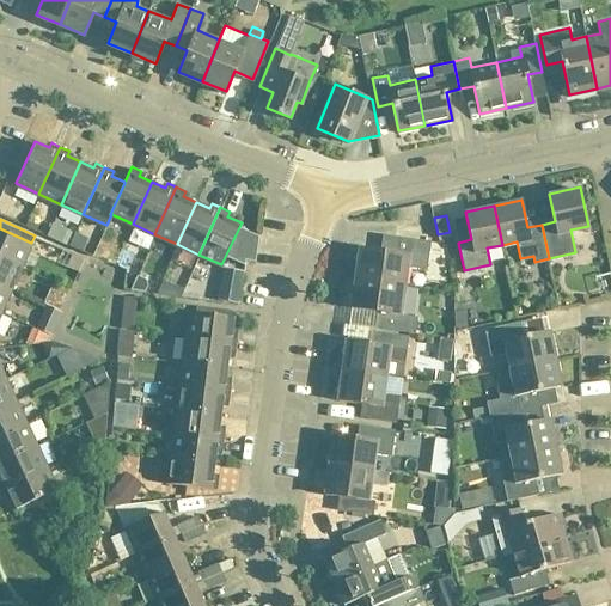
[(261,220),(258,232),(280,237),(282,225),(261,220)]
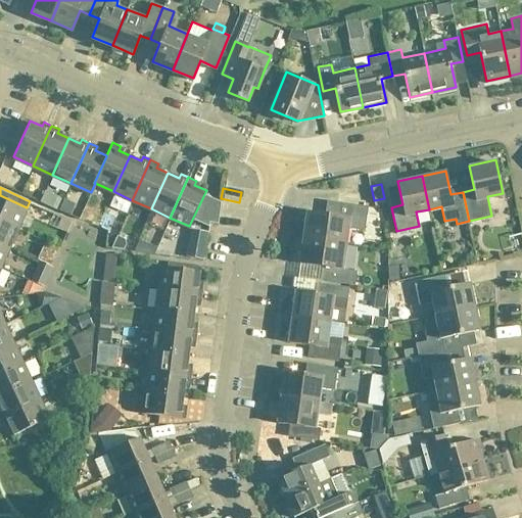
[(38,207),(63,216),(67,202),(42,194),(38,207)]
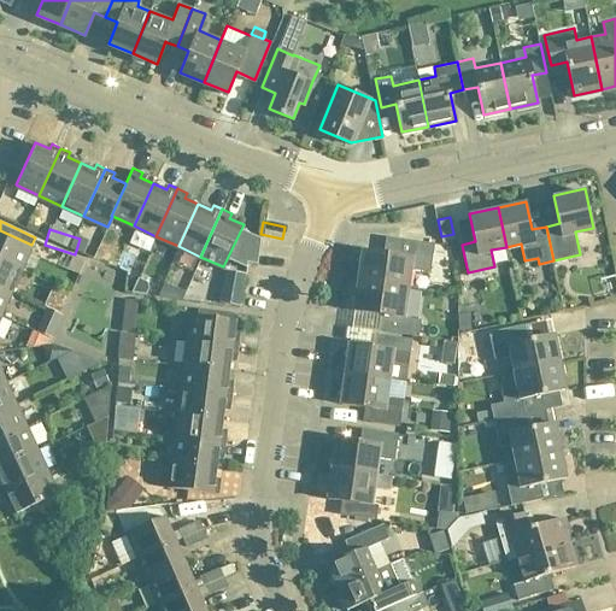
[(0,258),(21,268),(31,245),(0,230),(0,258)]
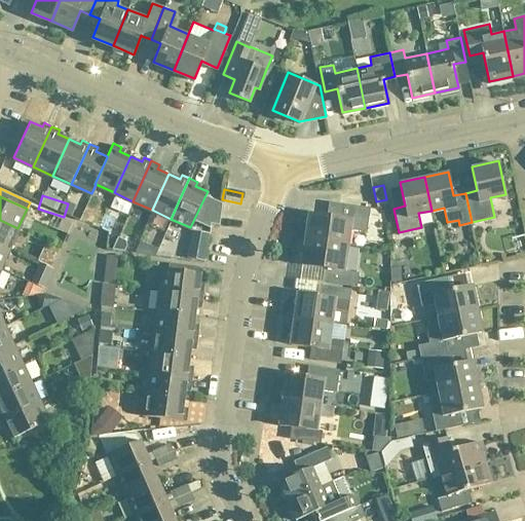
[(305,237),(346,244),(349,228),(366,230),(370,206),(339,201),(337,216),(309,212),(305,237)]
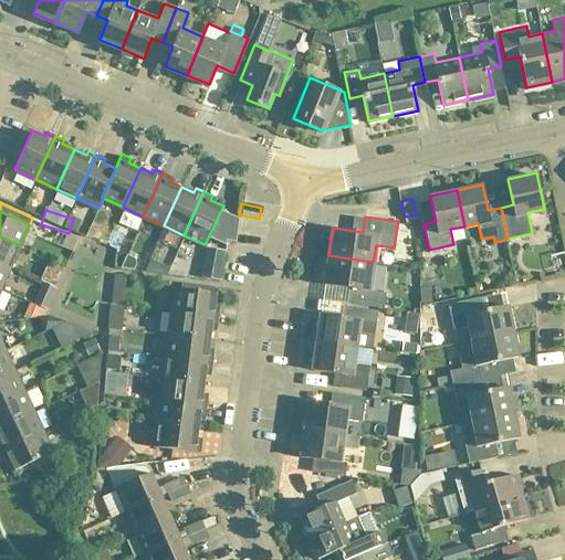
[(0,261),(10,266),(19,245),(0,236),(0,261)]
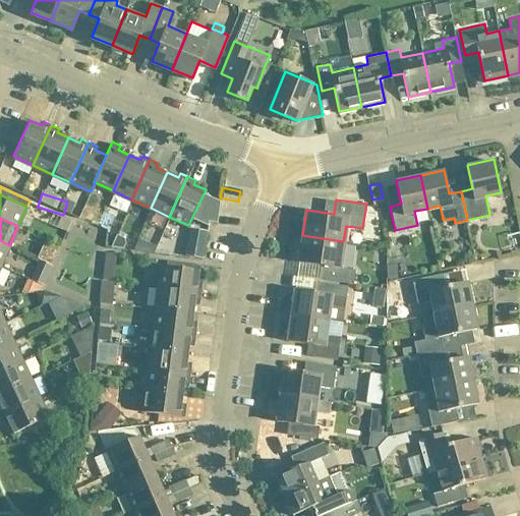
[(206,238),(201,265),(222,267),(226,239),(225,239),(226,230),(212,228),(211,238),(206,238)]
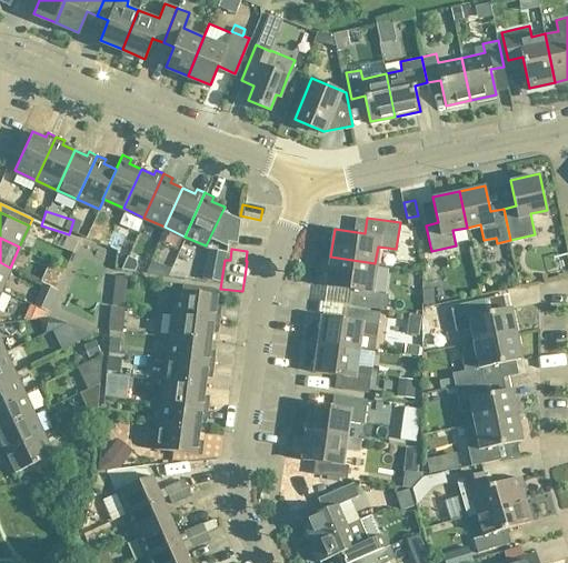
[(375,263),(330,257),(327,284),(357,289),(355,303),(385,308),(387,292),(371,290),(375,263)]
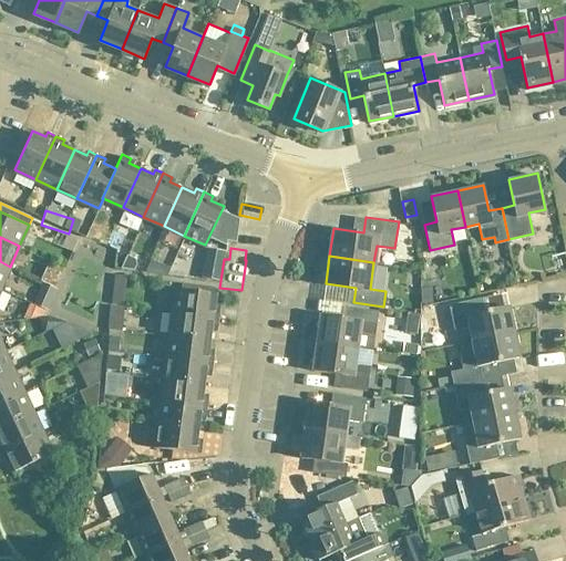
[(10,267),(0,261),(0,287),(1,288),(10,267)]
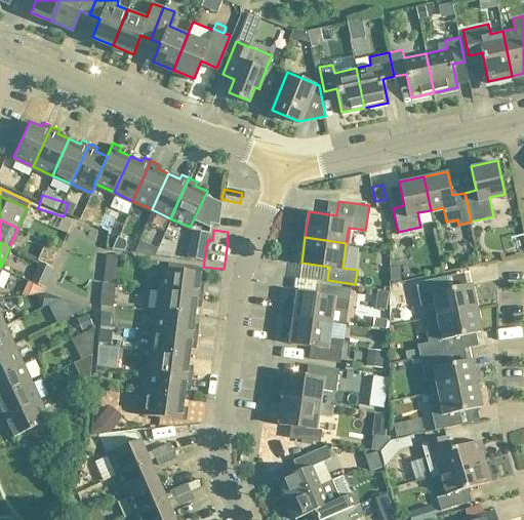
[(200,271),(161,266),(158,287),(202,293),(203,285),(199,284),(200,271)]
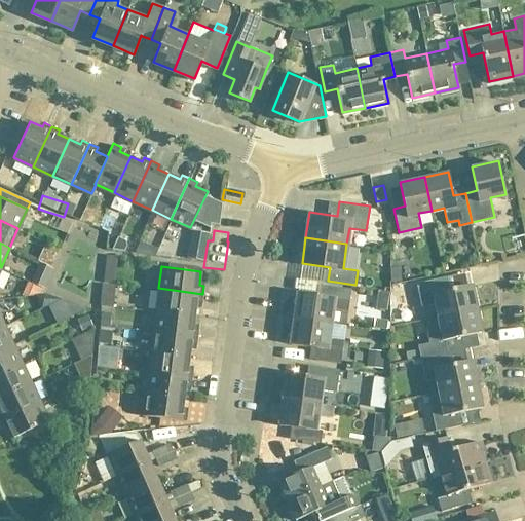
[(438,315),(477,307),(472,284),(449,289),(446,275),(416,282),(421,305),(435,302),(438,315)]
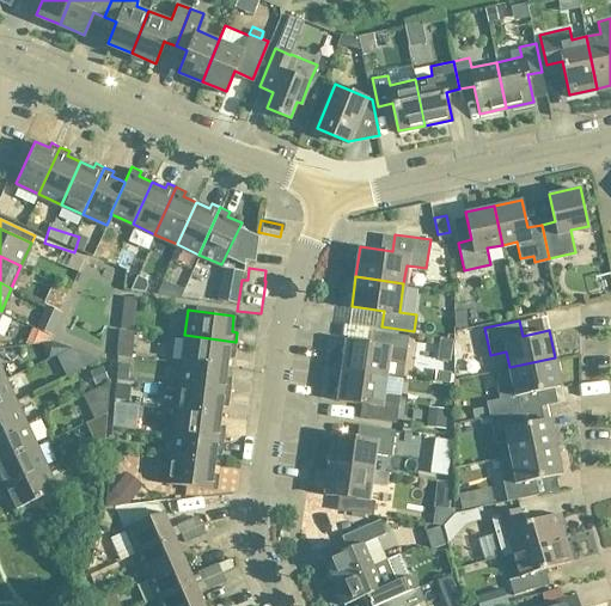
[(402,377),(407,348),(408,335),(378,330),(377,343),(347,340),(342,368),(385,374),(402,377)]
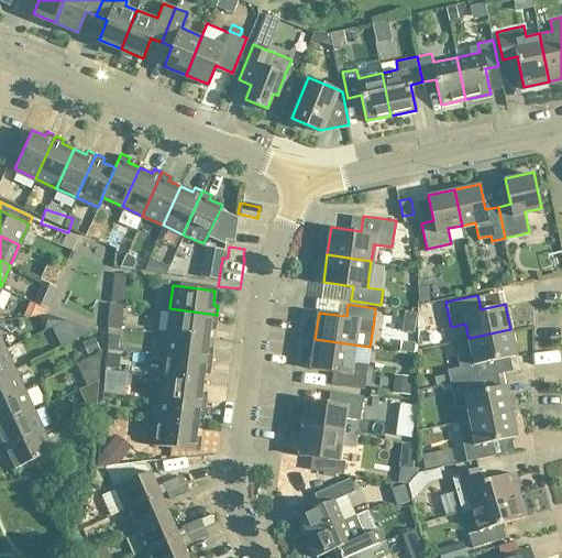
[(108,320),(127,319),(125,307),(107,308),(108,320)]
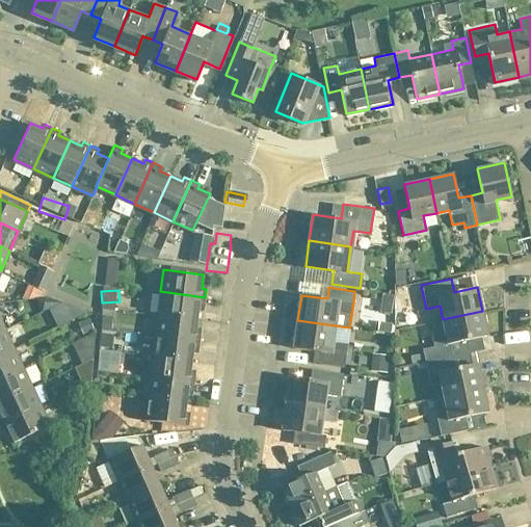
[(158,313),(197,318),(198,306),(204,306),(205,297),(160,291),(158,313)]
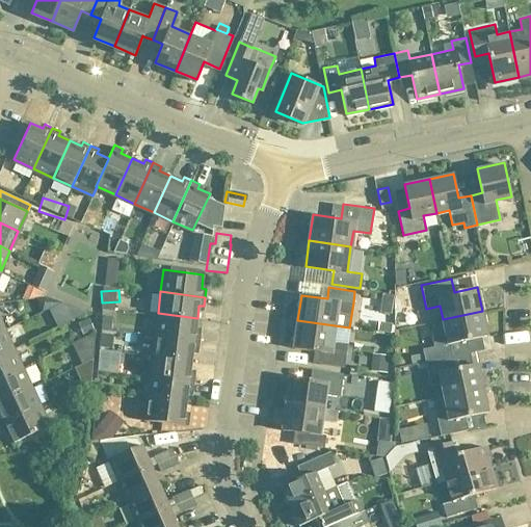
[(124,307),(142,309),(144,294),(126,292),(124,307)]
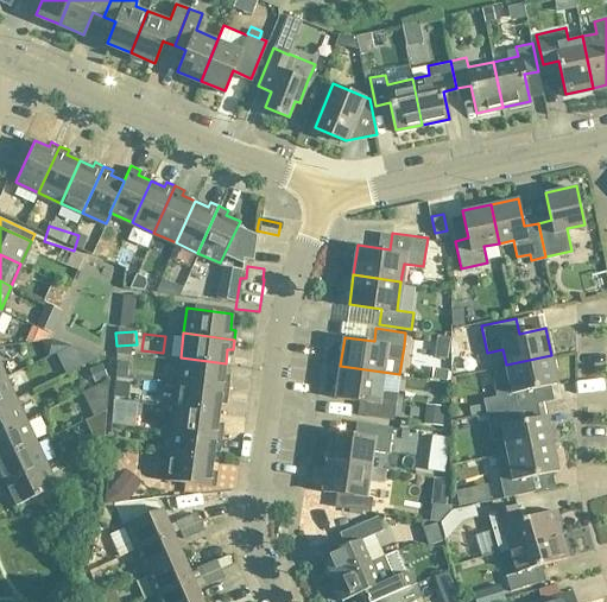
[(486,412),(517,406),(513,391),(557,382),(551,355),(506,365),(509,379),(493,382),(495,394),(482,397),(486,412)]
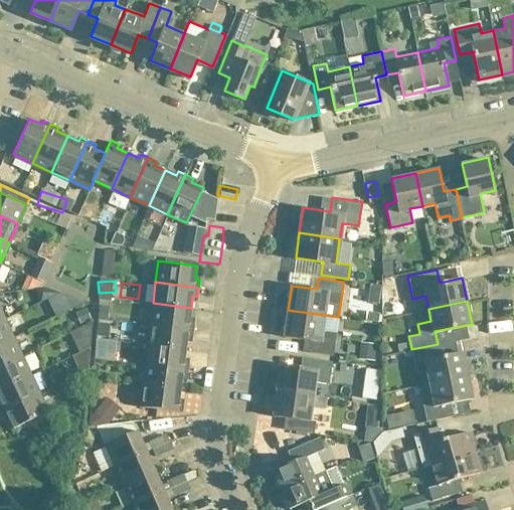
[(191,308),(153,303),(150,323),(193,328),(194,320),(189,319),(191,308)]
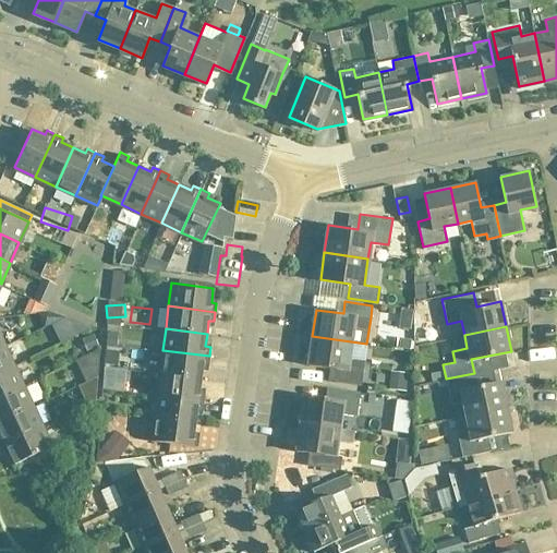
[(351,341),(312,336),(309,363),(336,368),(334,380),(361,384),(364,359),(349,357),(351,341)]
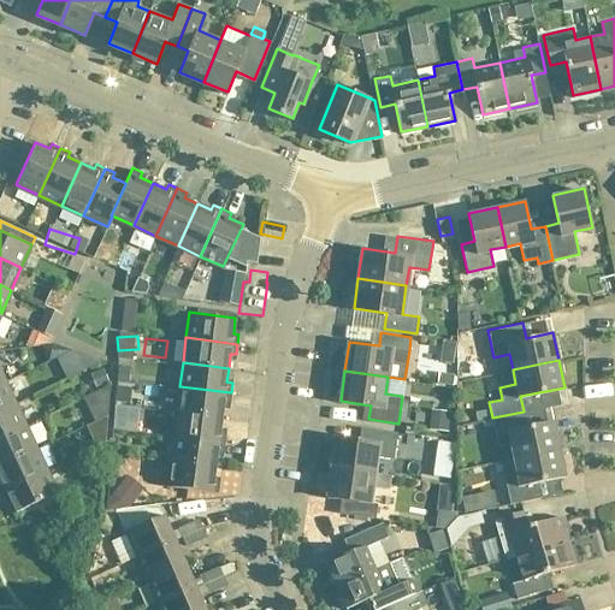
[(0,408),(16,401),(5,379),(0,380),(0,408)]
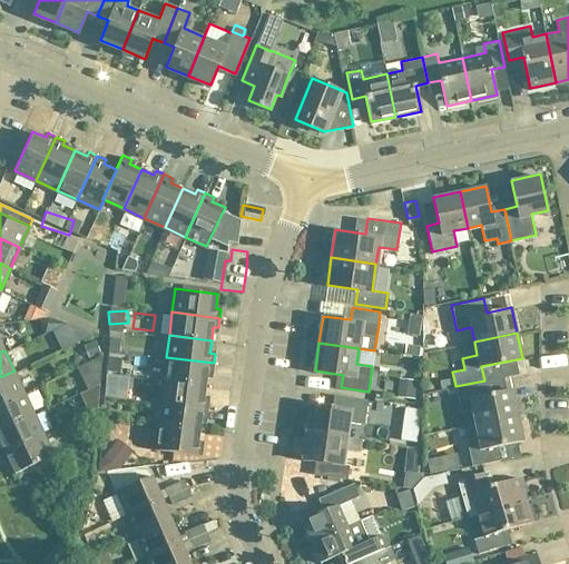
[(163,379),(206,385),(207,372),(213,373),(214,363),(166,357),(163,379)]
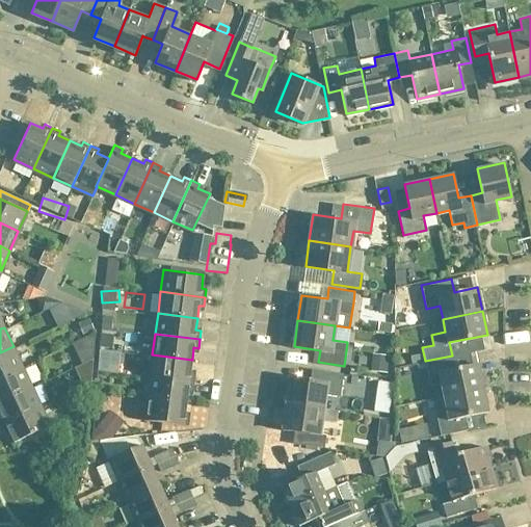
[(111,337),(112,350),(143,350),(143,336),(111,337)]
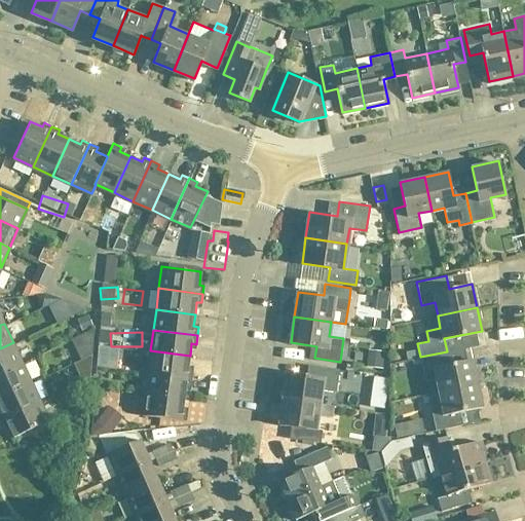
[(95,355),(85,337),(73,343),(82,361),(95,355)]
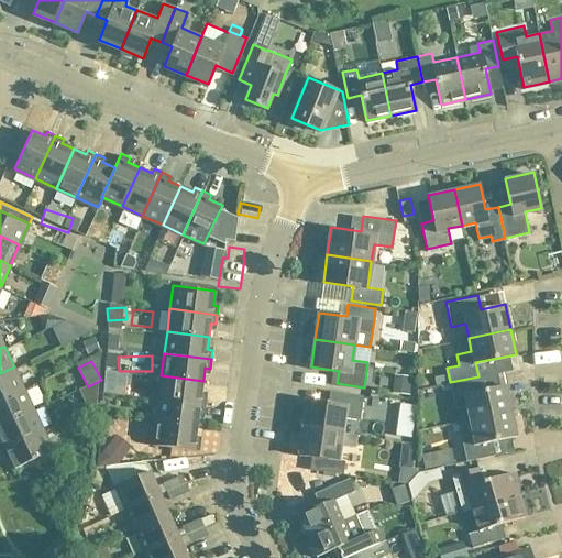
[(0,397),(23,387),(14,367),(0,373),(0,397)]
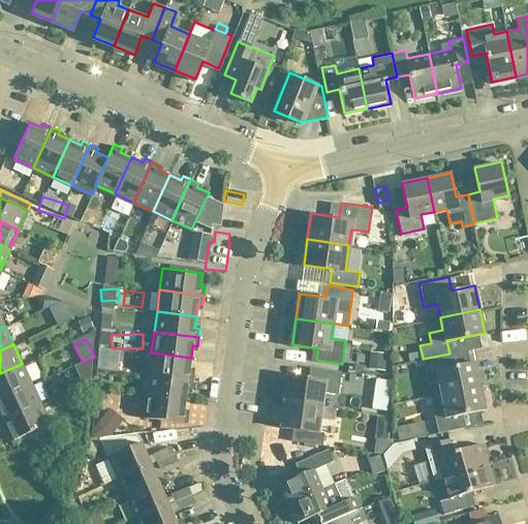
[(417,349),(408,351),(409,360),(420,358),(417,349)]
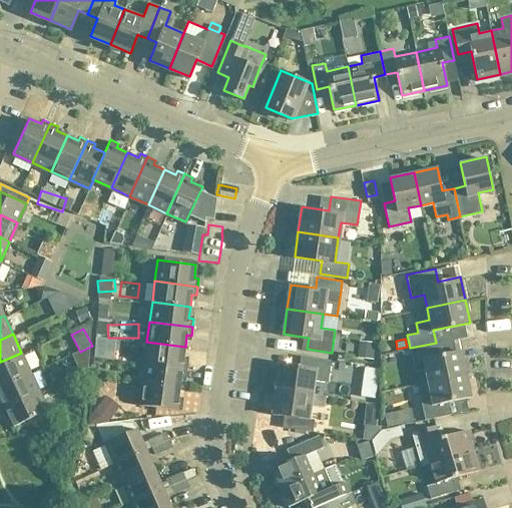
[(144,362),(187,368),(188,360),(183,359),(185,347),(146,342),(144,362)]
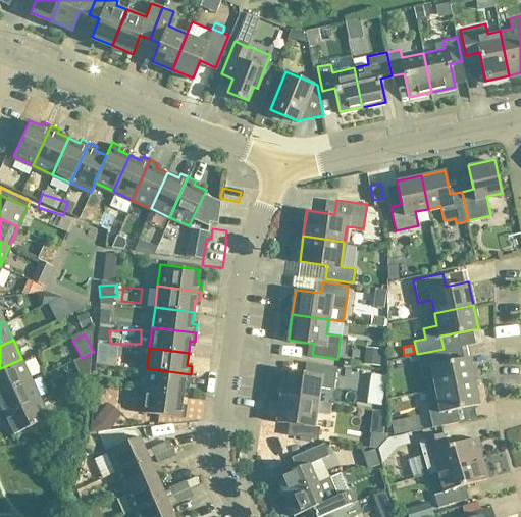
[(378,369),(379,350),(364,349),(363,368),(378,369)]
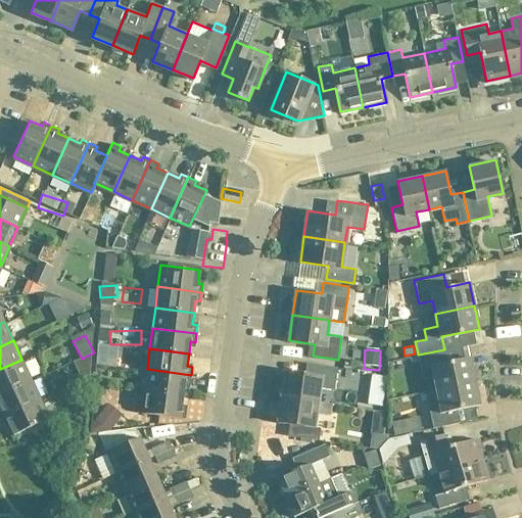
[(444,349),(418,355),(423,378),(432,376),(435,388),(475,380),(470,357),(446,362),(444,349)]
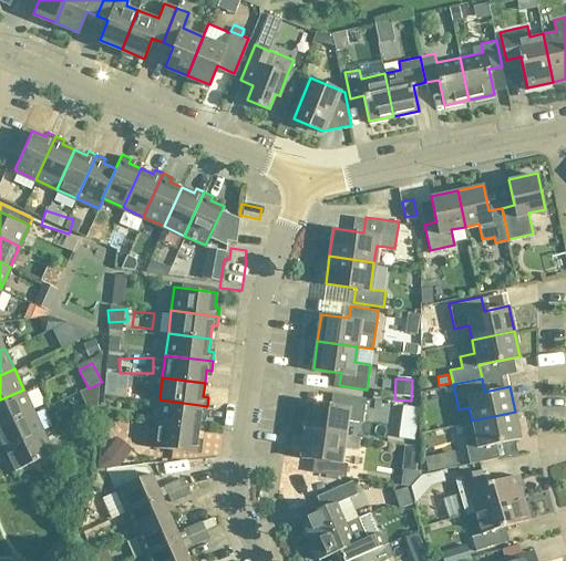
[(0,425),(33,409),(23,390),(0,400),(0,425)]
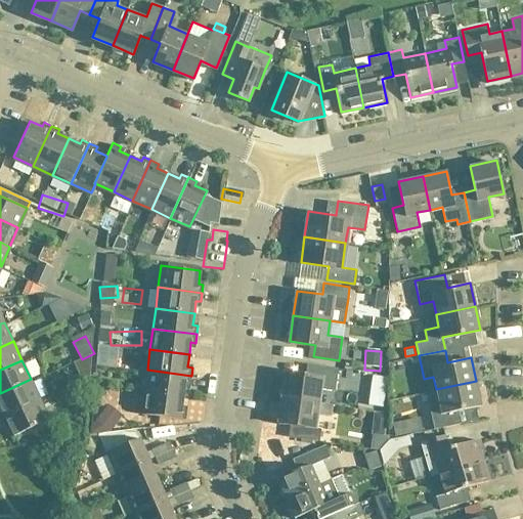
[(281,396),(318,401),(320,387),(335,389),(338,366),(312,363),(311,375),(286,371),(281,396)]
